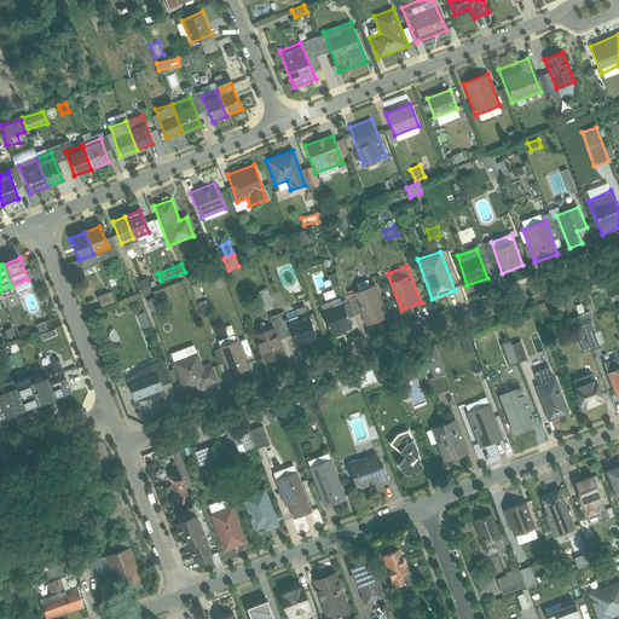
[(138,289),(149,289),(148,279),(138,279),(138,289)]
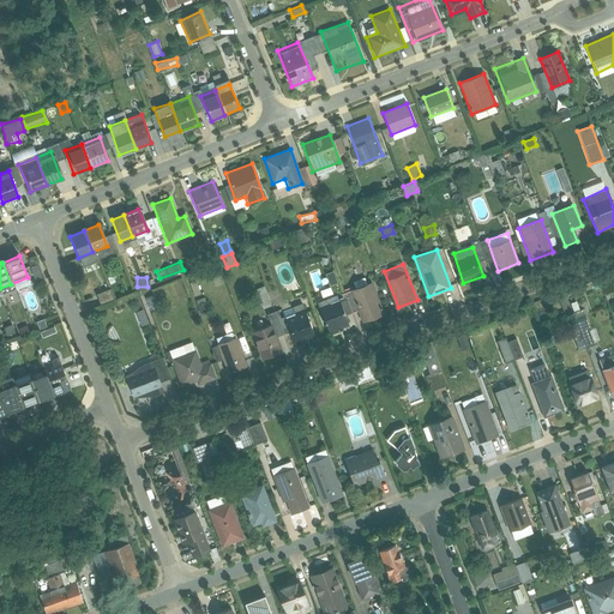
[(363,323),(384,315),(372,282),(351,290),(363,323)]
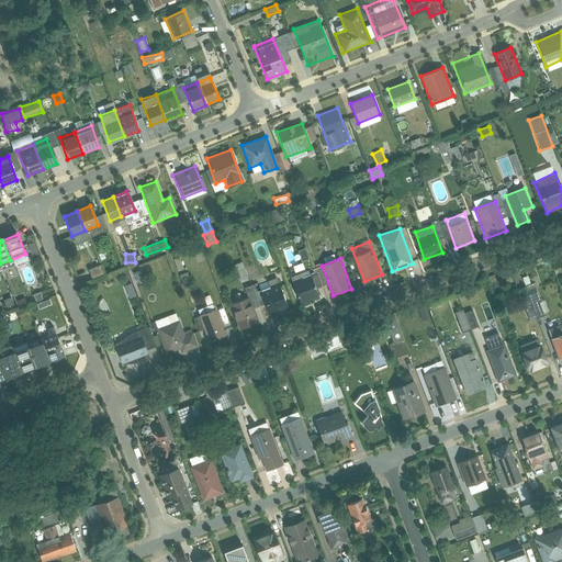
[(237,263),(240,281),(246,280),(243,262),(237,263)]
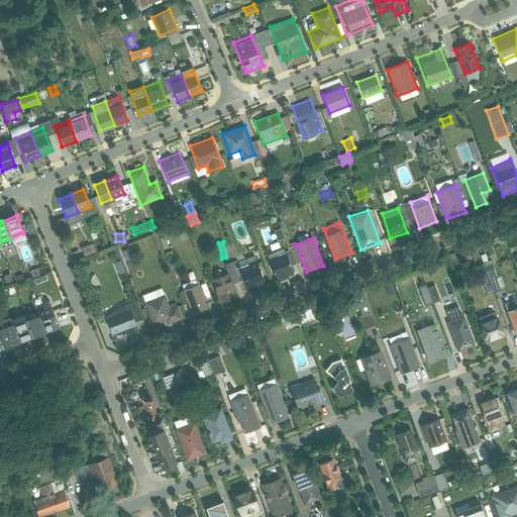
[(84,254),(95,250),(91,242),(81,246),(84,254)]
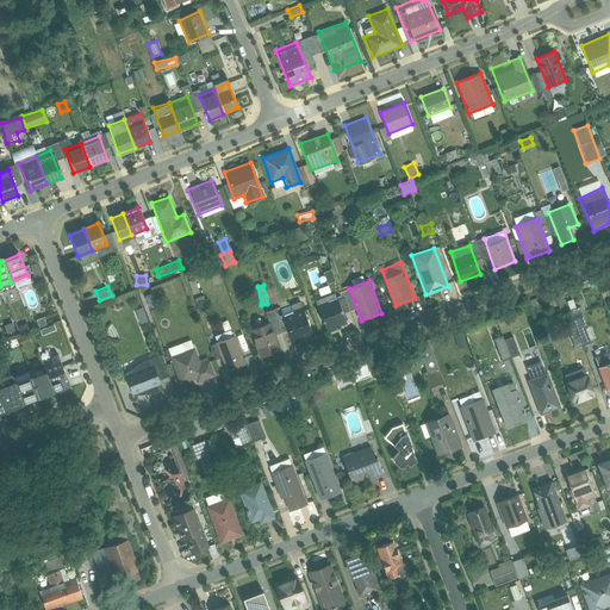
[(327,332),(347,325),(334,290),(313,298),(327,332)]
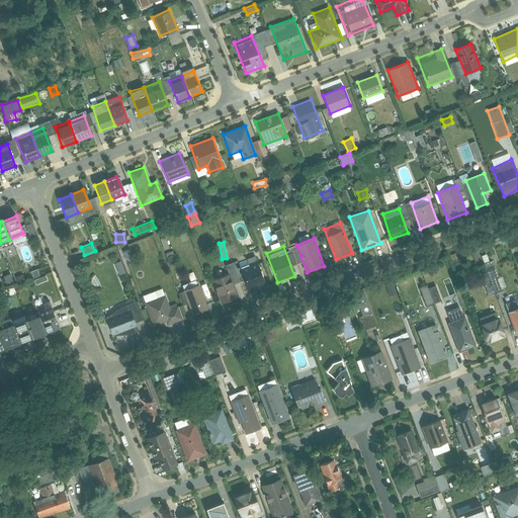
[(163,254),(168,264),(175,261),(170,251),(163,254)]
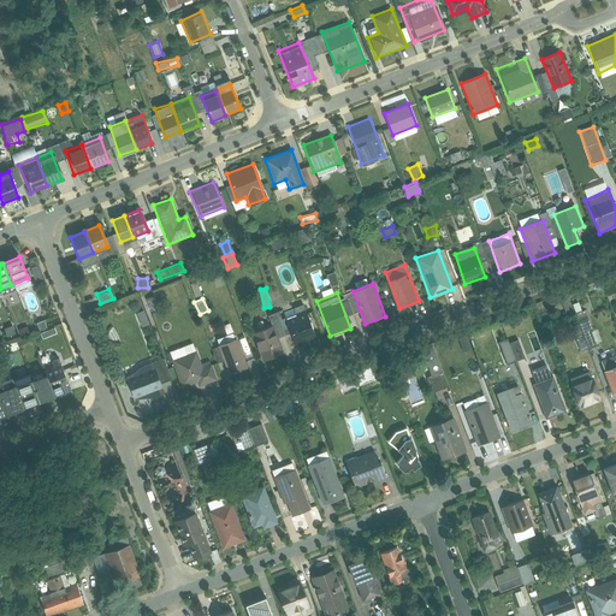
[(296,349),(315,342),(302,304),(283,311),(296,349)]
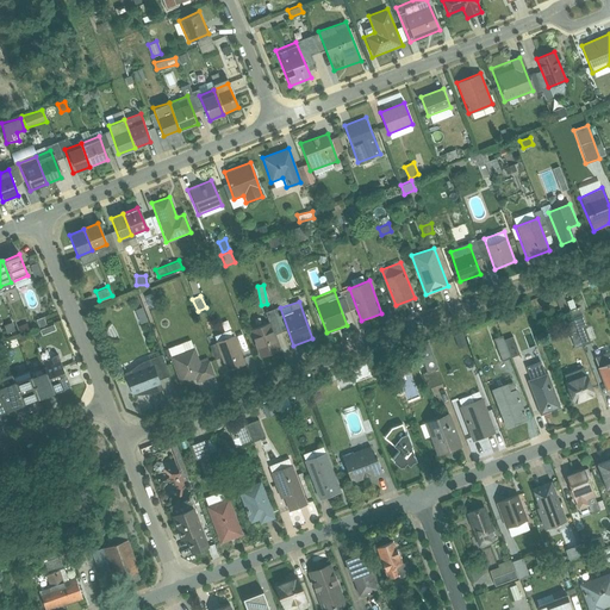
[(143,307),(135,310),(138,323),(147,321),(143,307)]
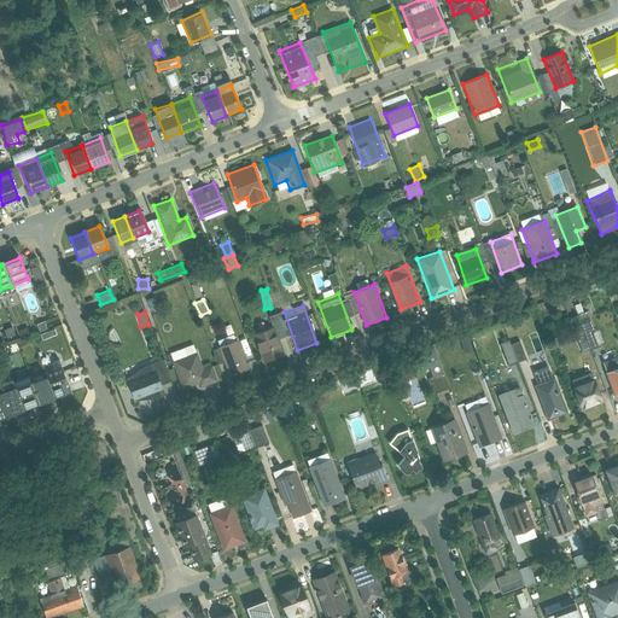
[(583,351),(598,347),(588,315),(573,320),(583,351)]
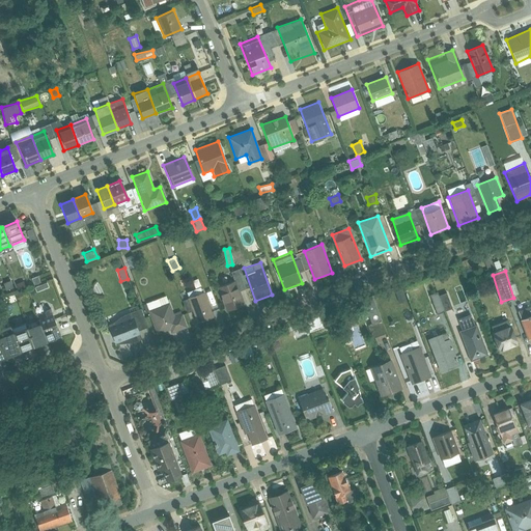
[(227,312),(244,306),(232,280),(217,286),(227,312)]
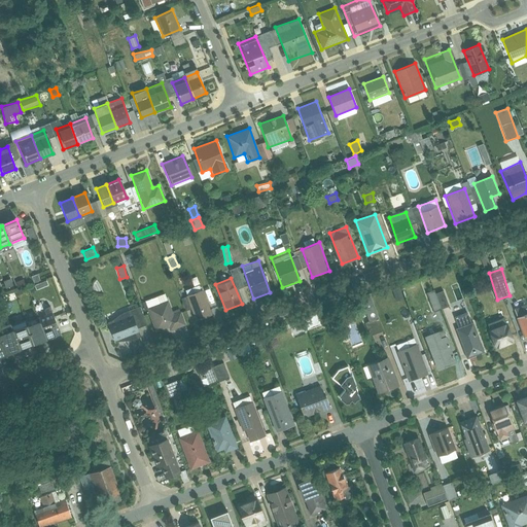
[(4,281),(6,287),(12,284),(10,279),(4,281)]
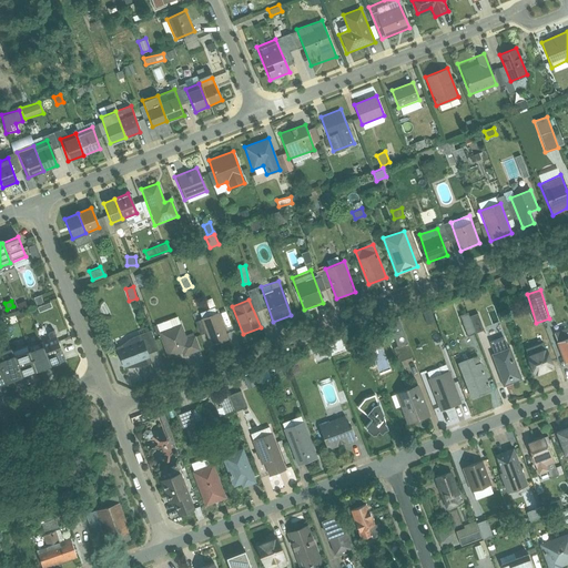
[(36,306),(39,313),(51,307),(49,301),(36,306)]
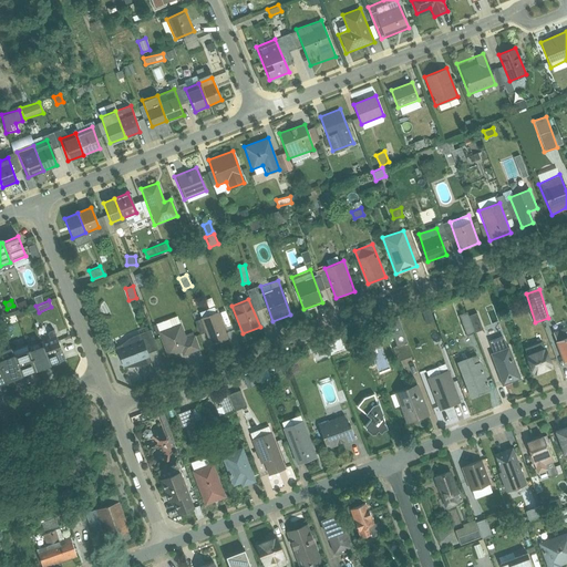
[(465,334),(482,329),(476,310),(459,316),(465,334)]
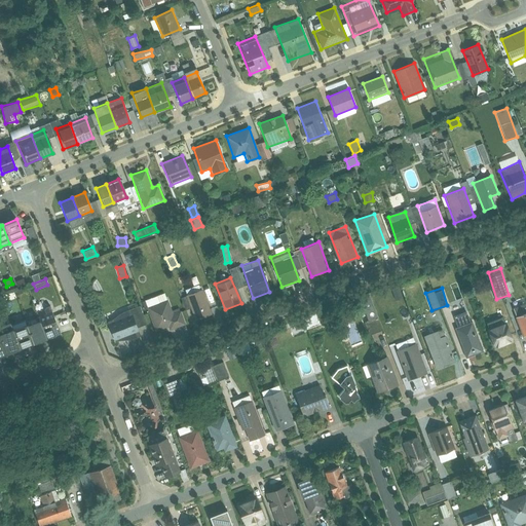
[(194,321),(210,314),(201,289),(186,295),(194,321)]
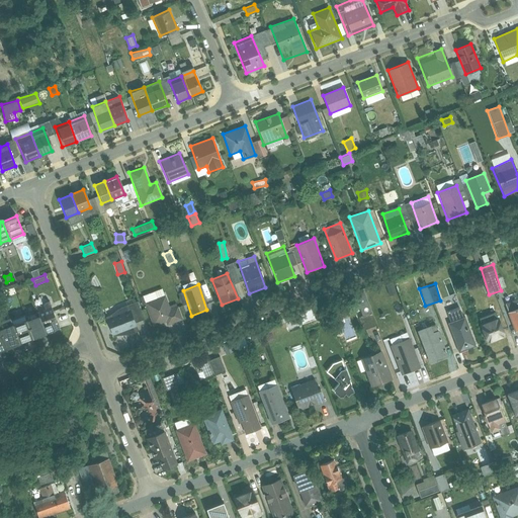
[(5,296),(14,295),(14,286),(5,287),(5,296)]
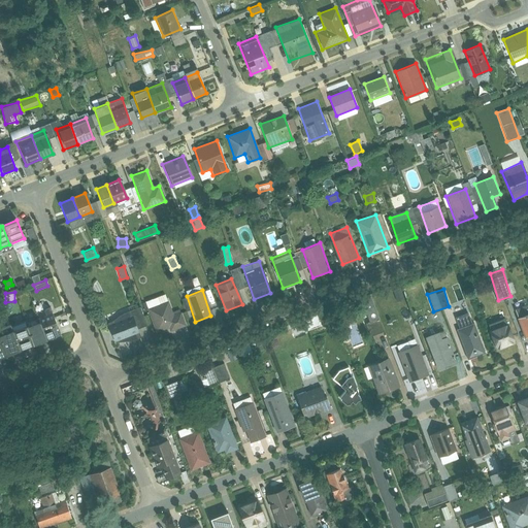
[(170,331),(185,326),(178,308),(170,311),(166,300),(147,307),(157,332),(169,327),(170,331)]
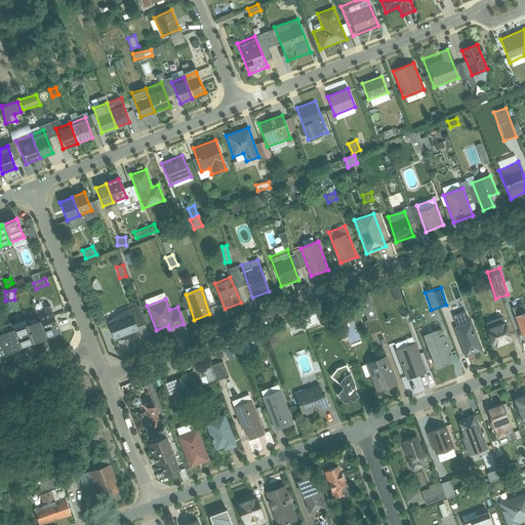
[(521,335),(524,333),(524,307),(513,312),(521,335)]
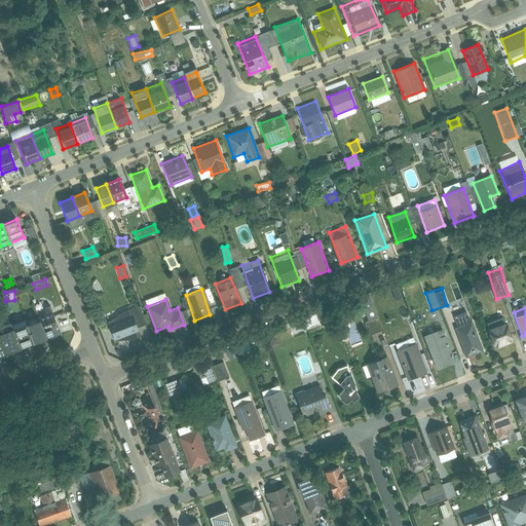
[(45,338),(60,332),(50,310),(37,315),(45,338)]
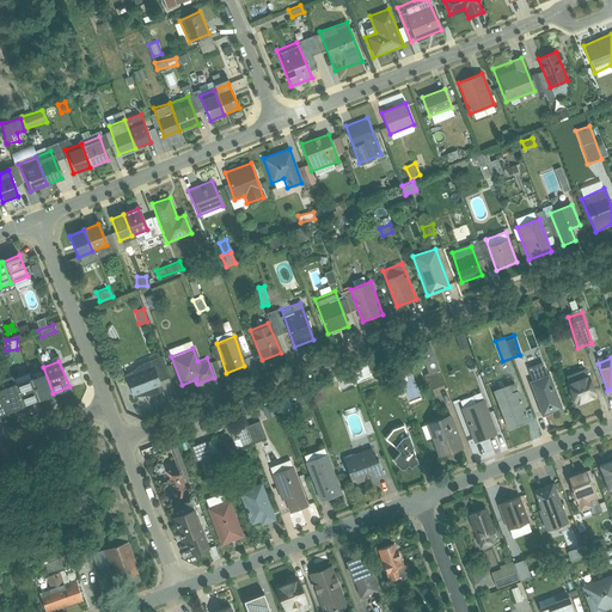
[(132,397),(161,387),(153,361),(123,372),(132,397)]
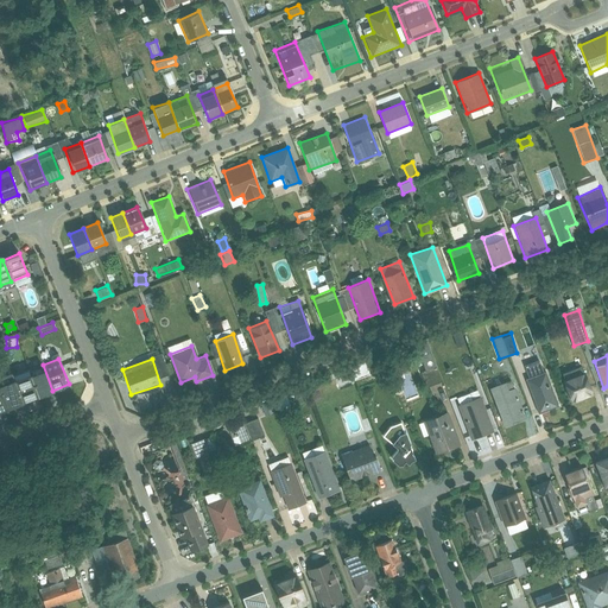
[(354,381),(371,375),(365,361),(337,371),(341,381),(353,377),(354,381)]
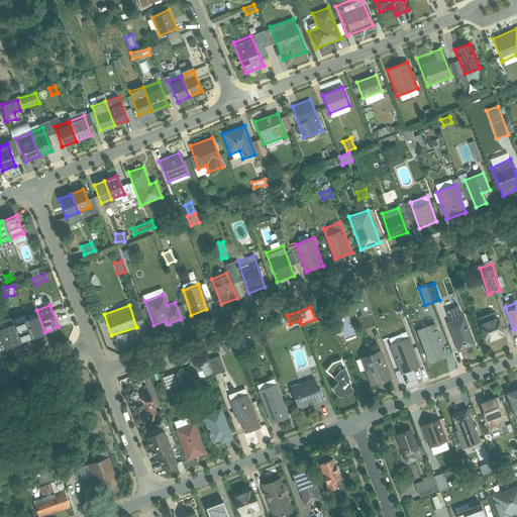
[(31,337),(43,332),(36,315),(24,320),(31,337)]
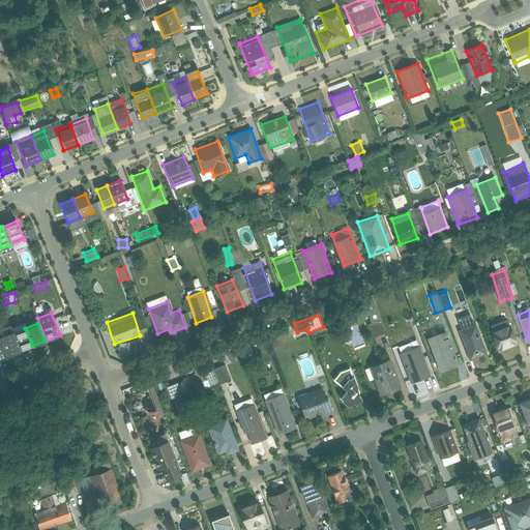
[(353,349),(363,345),(357,324),(347,328),(353,349)]
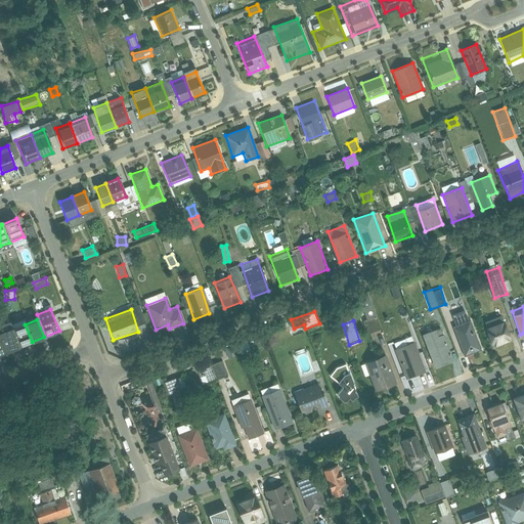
[(464,355),(480,350),(469,320),(453,326),(464,355)]
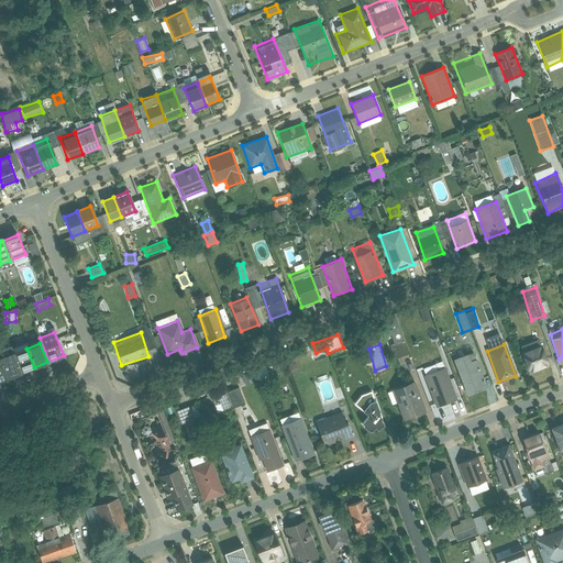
[(312,345),(308,346),(311,359),(327,353),(326,351),(316,354),(312,345)]
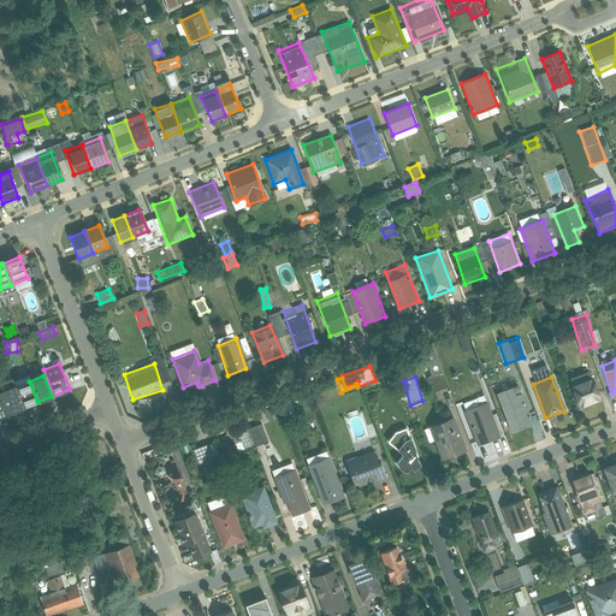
[(580,408),(600,401),(592,378),(572,385),(580,408)]
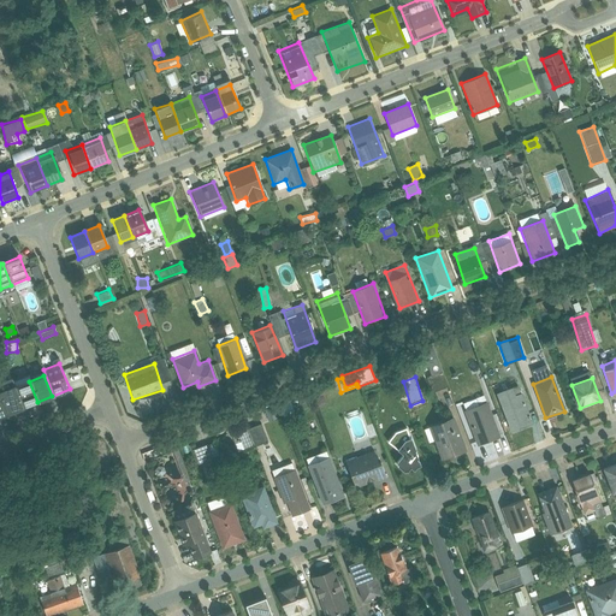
[(37,402),(29,381),(15,388),(23,408),(37,402)]
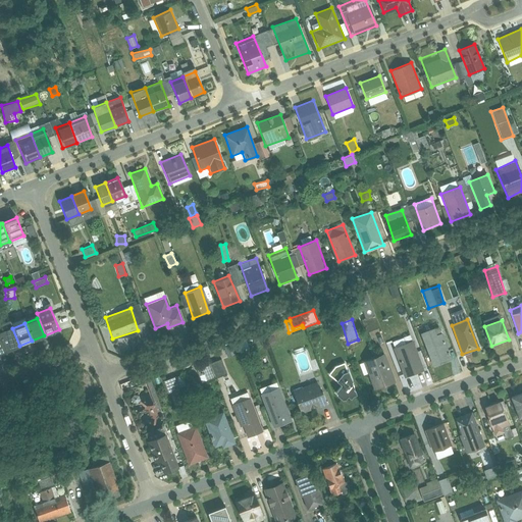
[(432,367),(451,360),(438,326),(420,332),(432,367)]
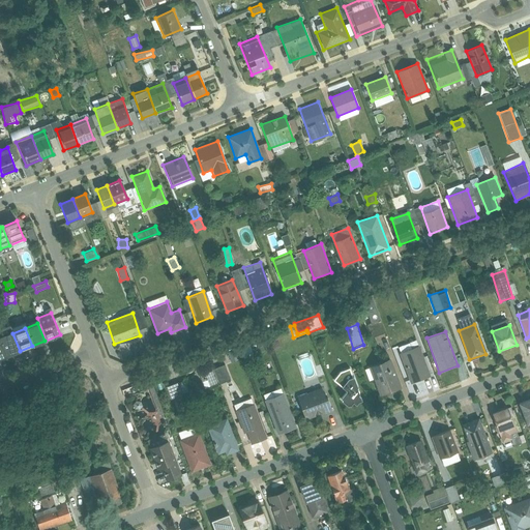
[(0,347),(4,357),(20,351),(12,333),(0,337),(0,347)]
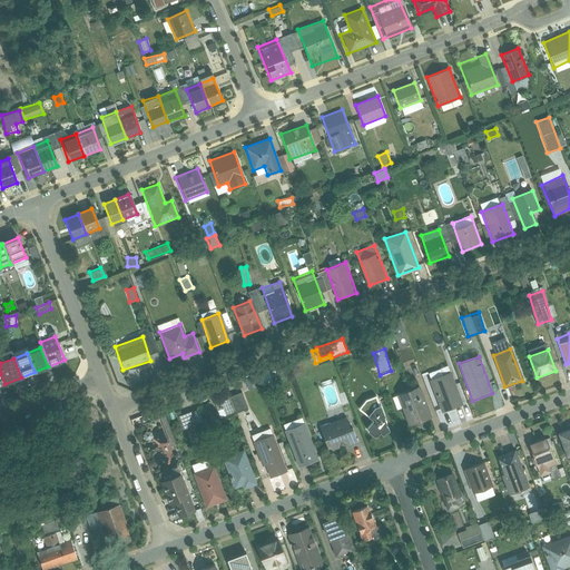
[(441,413),(462,405),(450,373),(429,380),(441,413)]
